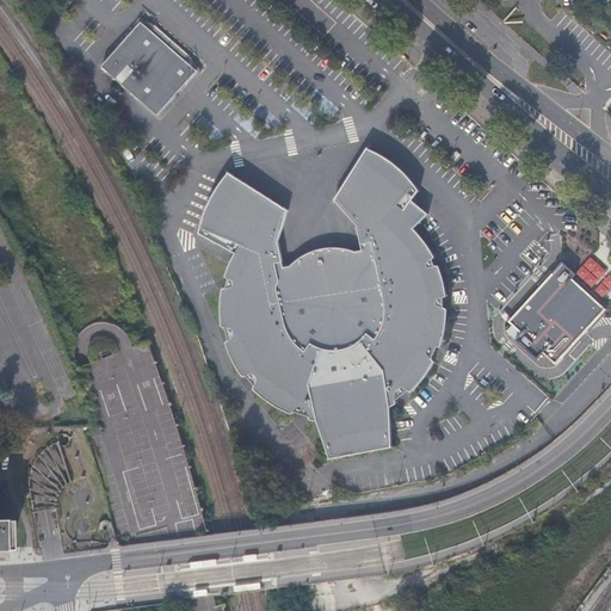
[(198,78),(142,26),(103,69),(160,121),(198,78)]
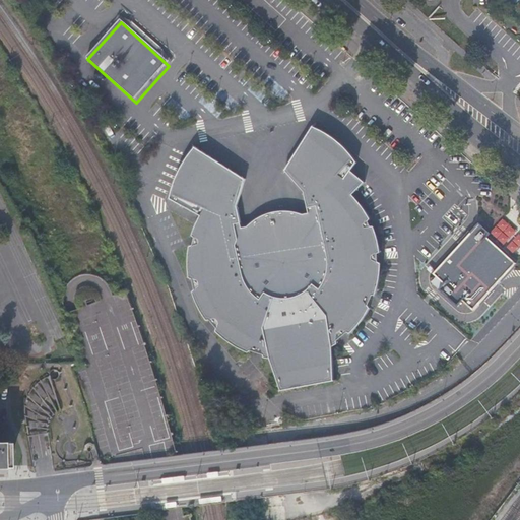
[(379,244),(378,238),(376,230),(374,225),(372,225),(369,220),(371,218),(367,212),(362,204),(359,201),(352,194),(365,182),(362,179),(359,176),(354,173),(351,171),(358,161),(355,158),(348,150),(345,146),(341,142),(337,139),(330,135),(326,132),(321,130),(314,126),(285,171),(304,191),(308,208),(309,208),(310,213),(304,214),(297,212),(293,211),(288,211),(281,211),(277,211),(274,212),(266,214),(260,217),(252,222),(248,226),(243,229),(238,206),(246,180),(196,148),(193,151),(188,159),(185,164),(180,173),(177,179),(176,182),(173,191),(171,200),(201,216),(197,225),(194,233),(193,237),(195,238),(193,246),(190,247),(189,257),(189,260),(189,270),(190,279),(193,280),(194,285),(195,290),(193,293),(195,299),(198,306),(204,316),(208,322),(211,321),(213,324),(218,329),(217,332),(223,337),(232,343),(234,345),(241,349),(250,353),(252,351),(259,354),(265,355),(265,359),(271,360),(282,392),(335,382),(333,347),(338,343),(338,341),(348,332),(351,333),(352,332),(354,330),(359,326),(362,321),(368,312),(371,308),(369,305),(373,295),(376,295),(378,290),(380,281),(380,277),(381,266),(381,262),(379,261),(378,253),(381,252),(379,244)]
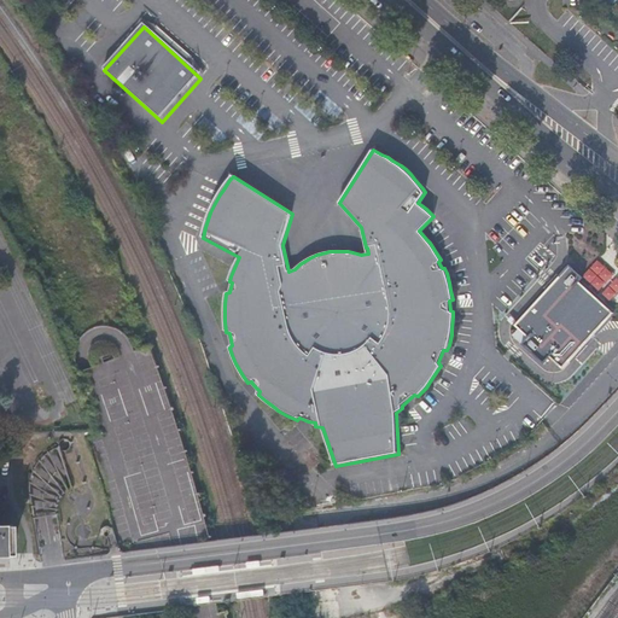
[(583,275),(599,291),(616,274),(600,258),(583,275)]
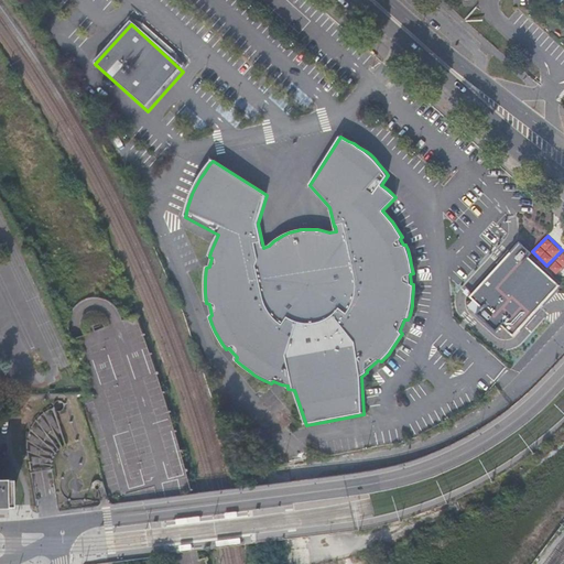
[(533,253),(521,242),(511,251),(511,252),(472,297),(516,337),(561,285),(530,258),(533,253)]
